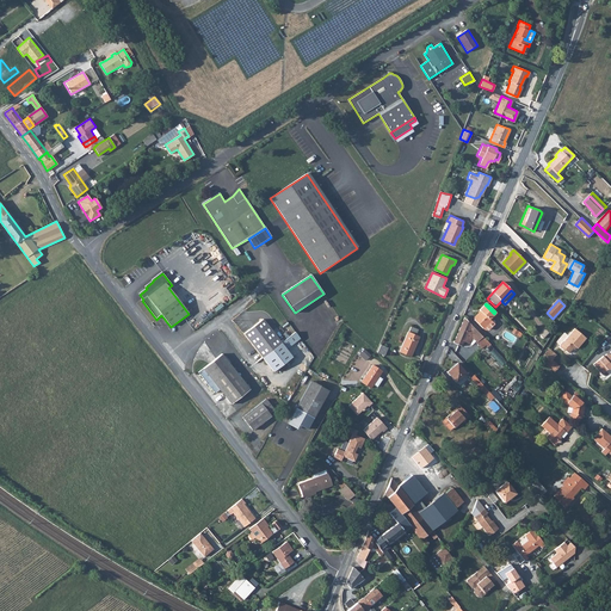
[(491,320),(489,319),(494,314),(485,304),(480,309),(482,313),(481,314),(480,313),(474,320),(483,328),(491,320)]
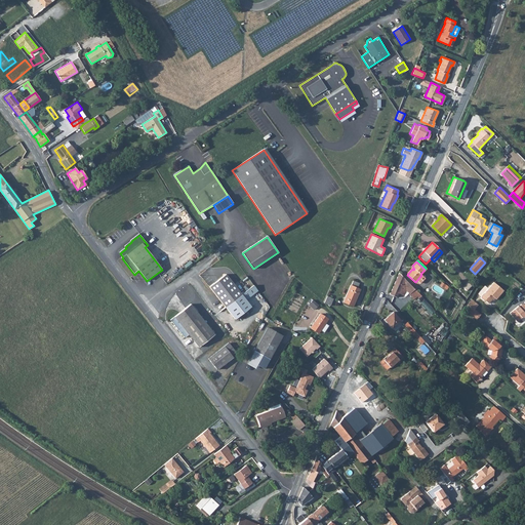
[(406,290),(408,292),(411,285),(399,273),(390,294),(397,297),(399,293),(402,295),(406,290)]
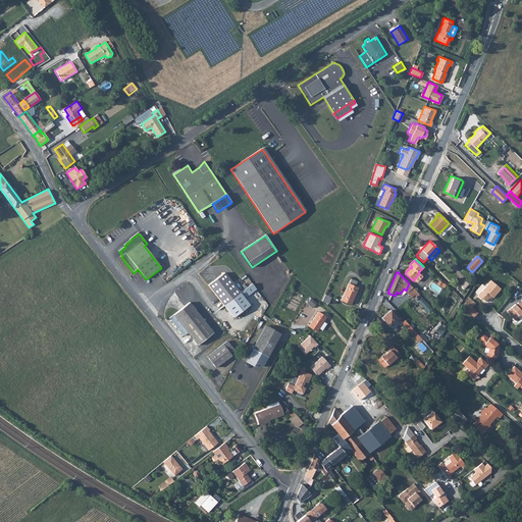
[(225,307),(241,295),(224,274),(209,286),(225,307)]
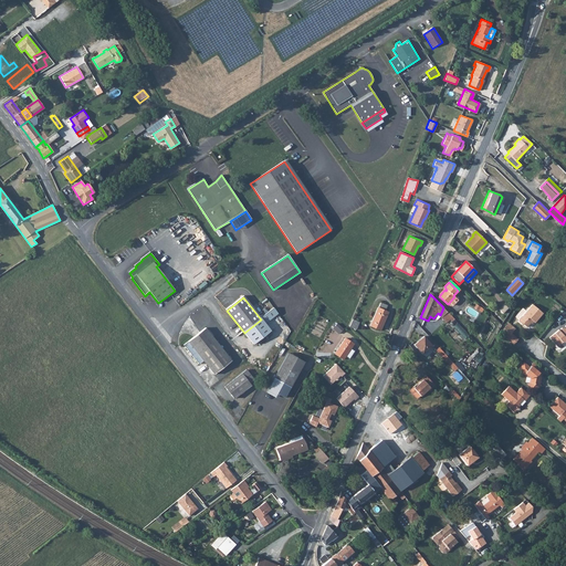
[(386,312),(384,311),(386,305),(379,303),(377,307),(376,307),(369,325),(379,329),(386,312)]
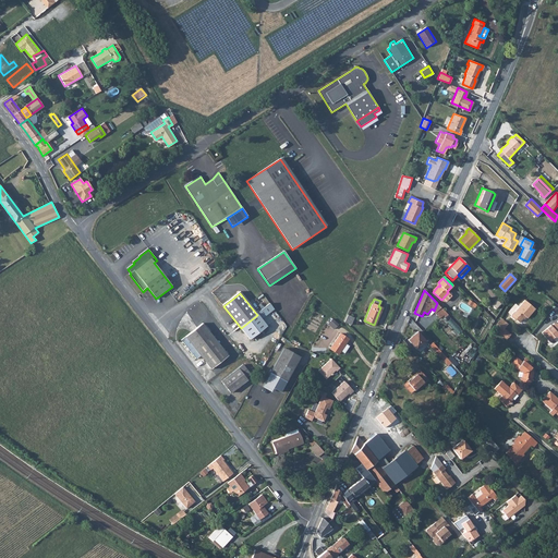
[(496,308),(502,303),(498,299),(493,305),(496,308)]
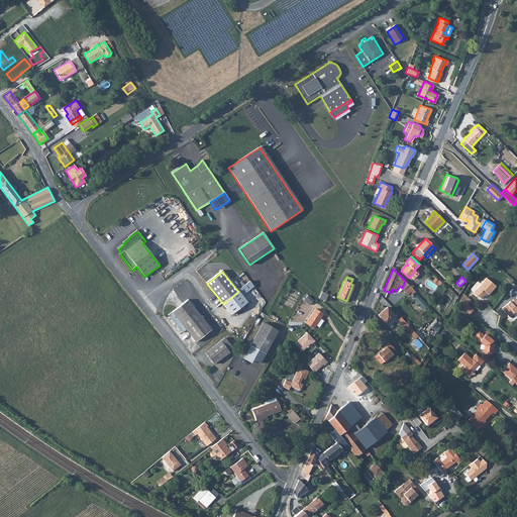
[(477,290),(476,289),(474,293),(474,294),(473,294),(477,297),(479,297),(481,299),(487,293),(489,295),(496,287),(486,279),(477,290)]
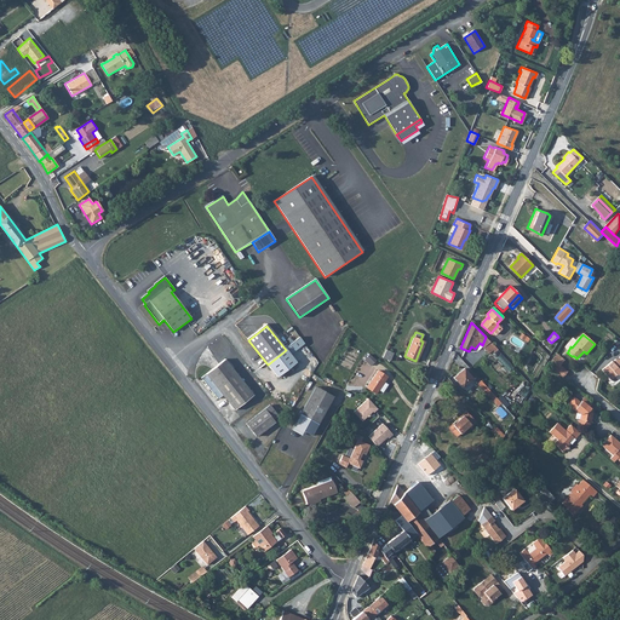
[(486,337),(482,345),(484,348),(483,349),(487,351),(493,345),(493,344),(486,337)]
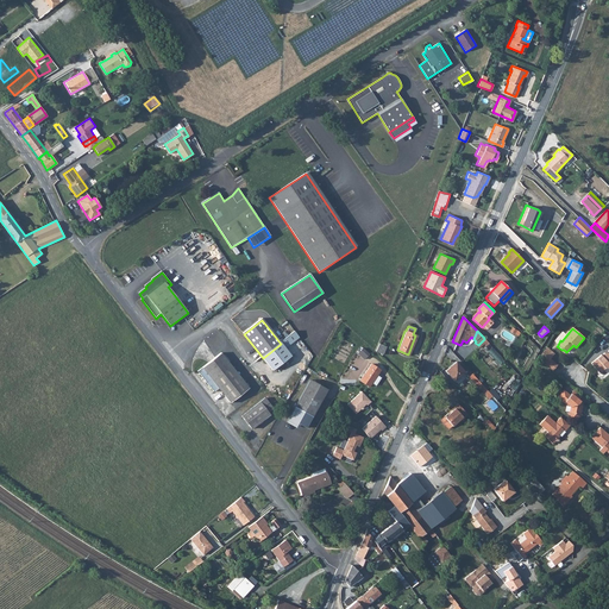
[(295,332),(281,344),(263,358),(272,371),(303,346),(299,340),(300,338),(295,332)]
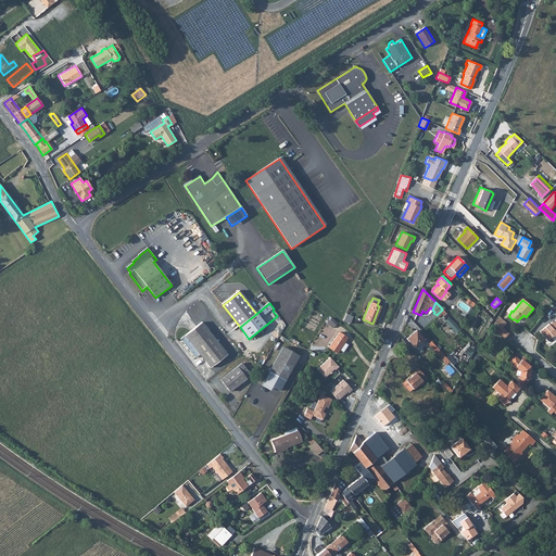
[(352,316),(345,313),(342,323),(348,325),(352,316)]
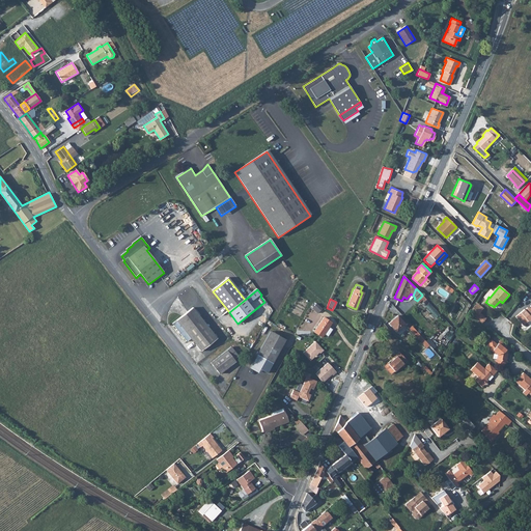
[(314,309),(319,314),(323,310),(317,305),(314,309)]
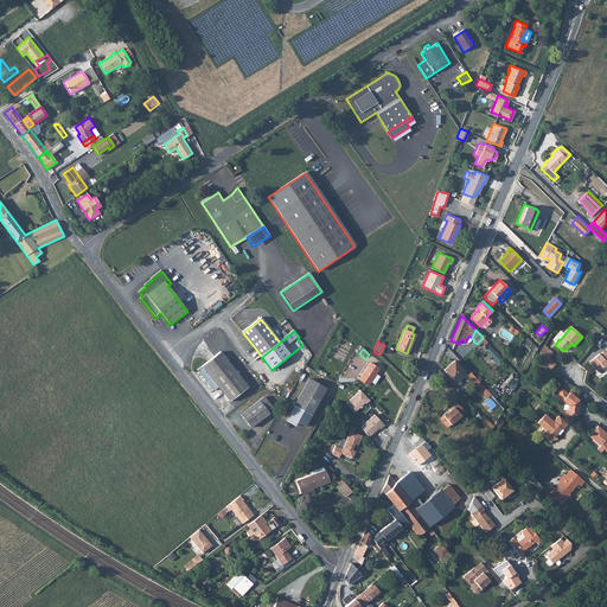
[(230,402),(248,388),(221,352),(202,368),(230,402)]
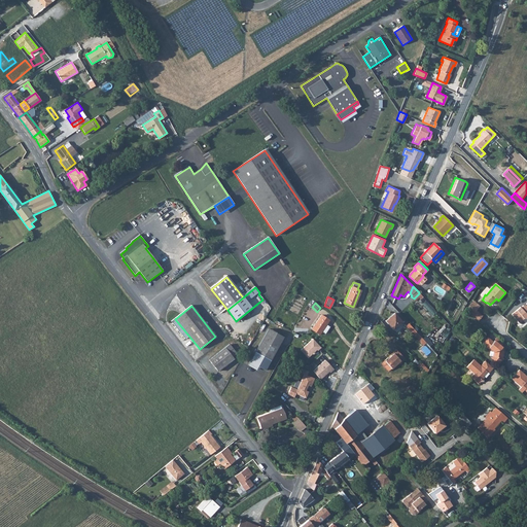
[(526,306),(523,306),(521,308),(520,308),(512,315),(519,323),(524,319),(526,319),(526,317),(526,306)]
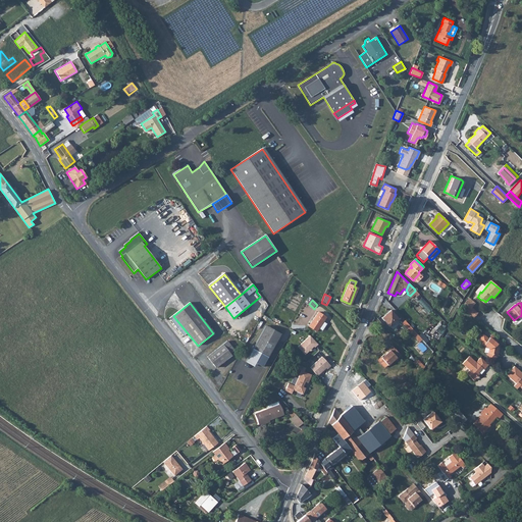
[(465,311),(473,318),(478,313),(472,308),(473,306),(469,304),(466,307),(467,308),(465,311)]
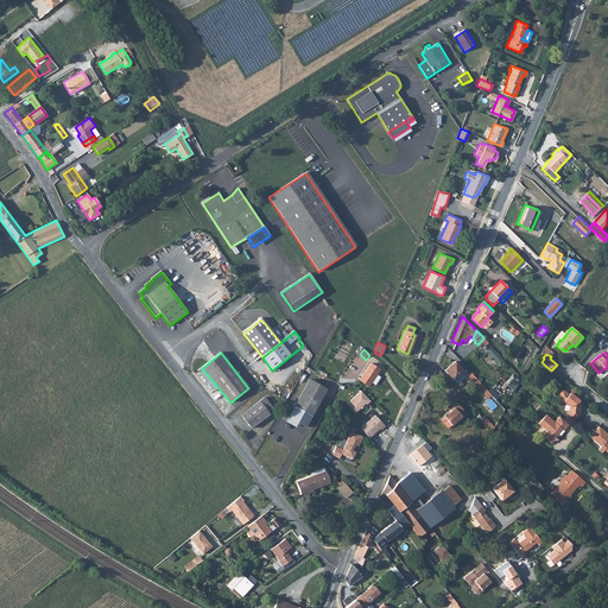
[(455,360),(444,369),(453,379),(463,371),(455,360)]
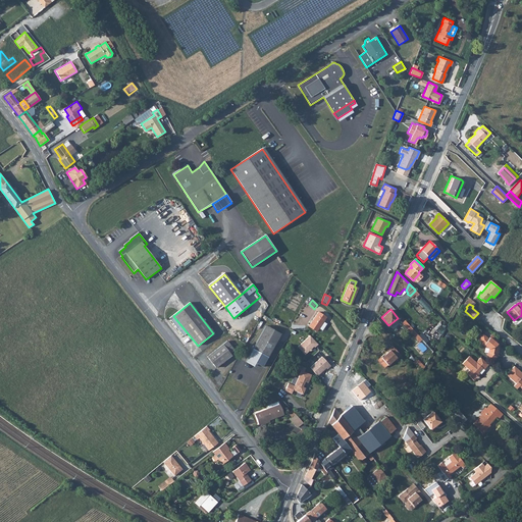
[(309,329),(317,334),(319,330),(322,332),(326,325),(323,323),(325,319),(318,314),(309,329)]
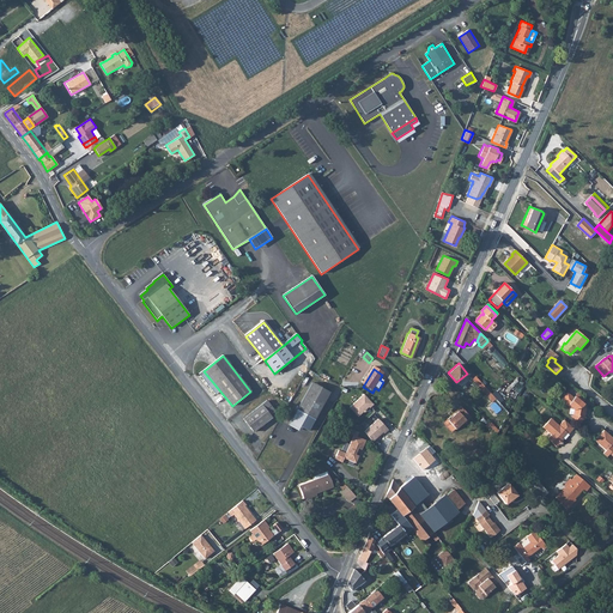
[(483,390),(486,388),(477,376),(473,380),(483,390)]
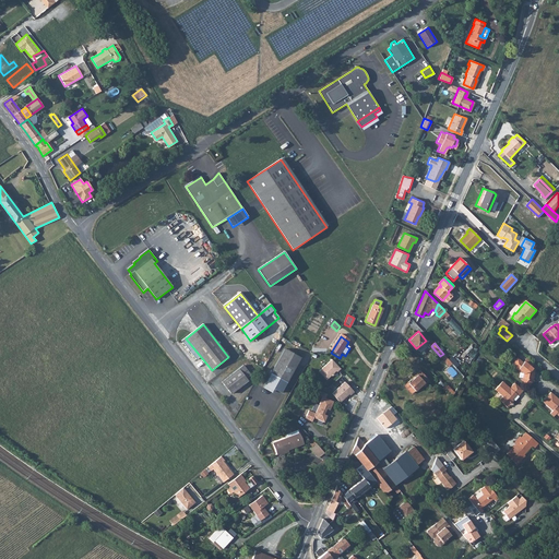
[(288,381),(301,358),(285,349),(272,372),(288,381)]
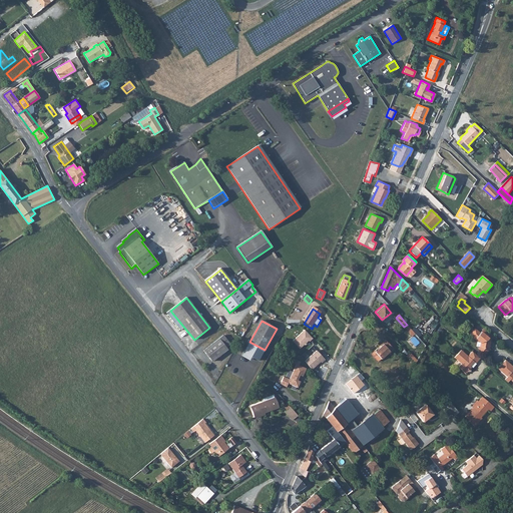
[(486,337),(487,336),(481,331),(479,333),(474,328),(469,334),(474,339),(475,338),(480,342),(479,347),(478,349),(483,353),(486,350),(486,349),(488,349),(489,344),(487,344),(487,343),(487,342),(488,340),(489,339),(486,337)]
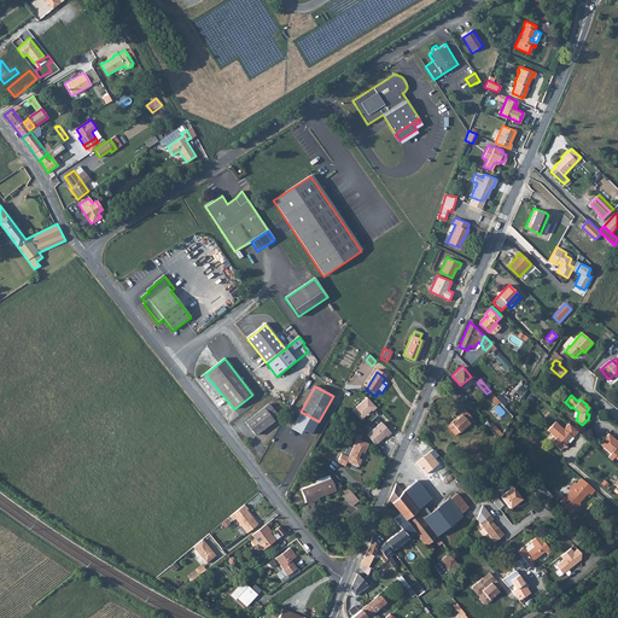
[(372,410),(373,412),(377,408),(367,397),(353,410),(361,420),(372,410)]
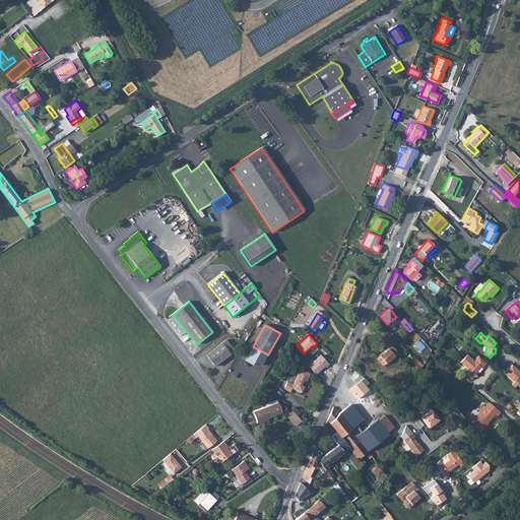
[(231,354),(230,353),(234,350),(226,341),(206,356),(215,367),(231,354)]
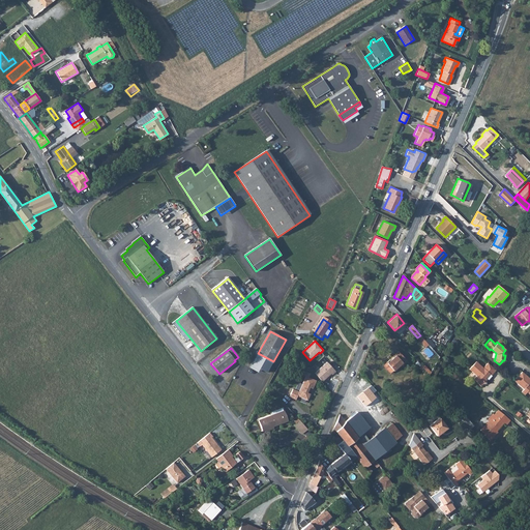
[(407,360),(399,351),(394,354),(395,355),(386,364),(392,371),(402,362),(403,363),(407,360)]
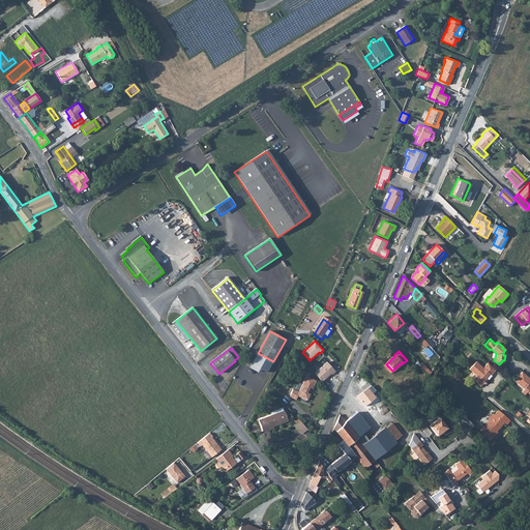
[(273,361),(258,353),(249,367),(259,373),(261,369),(267,372),(273,361)]
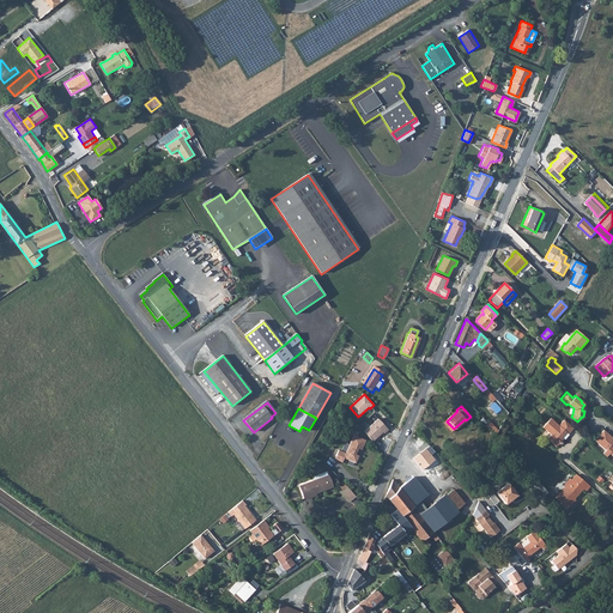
[(542,426),(550,435),(547,437),(551,442),(556,447),(558,443),(560,443),(560,439),(562,439),(564,439),(568,435),(568,434),(562,429),(568,423),(563,419),(559,424),(559,425),(559,426),(558,426),(557,426),(557,424),(550,418),(542,426)]
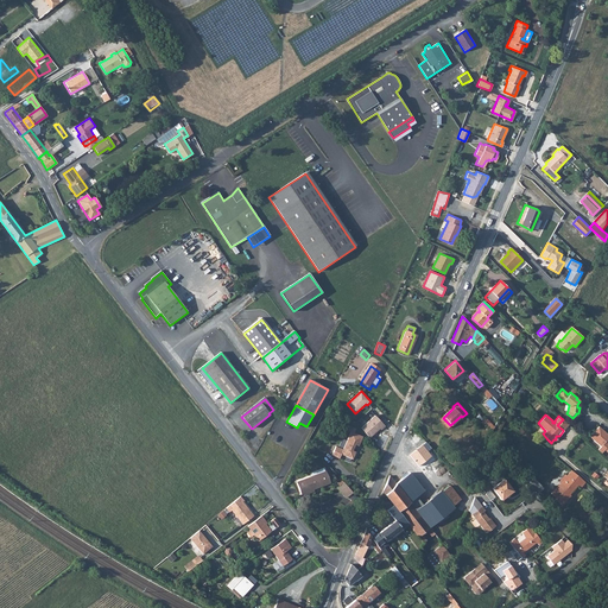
[(361,428),(369,438),(380,429),(381,430),(385,426),(375,416),(361,428)]
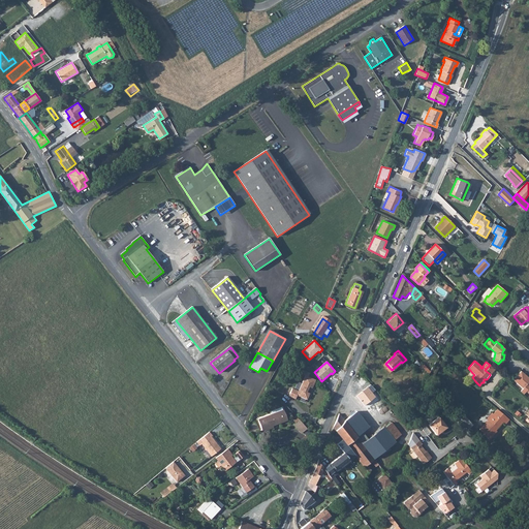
[(490,365),(485,370),(490,374),(494,369),(490,365)]
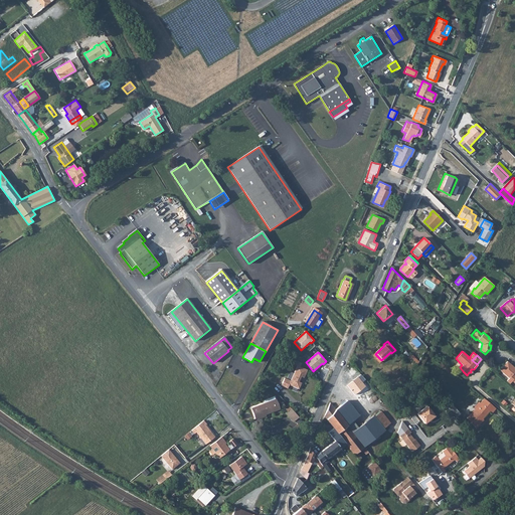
[(514,367),(506,361),(499,369),(509,378),(506,381),(509,383),(512,380),(514,376),(514,372),(514,370),(514,367)]
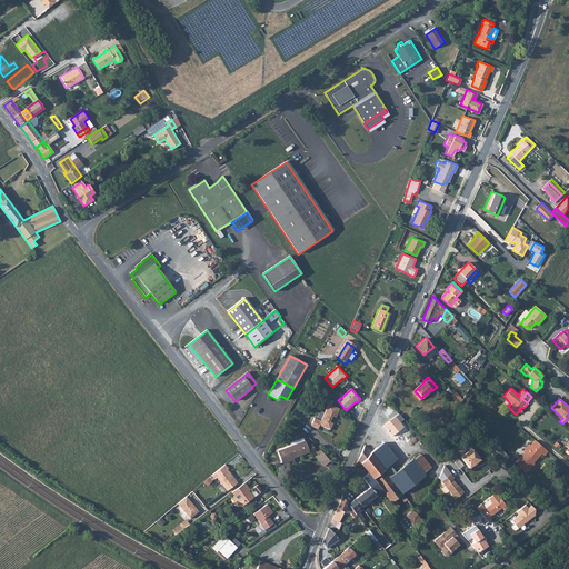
[(290,413),(296,416),(300,407),(295,403),(290,413)]
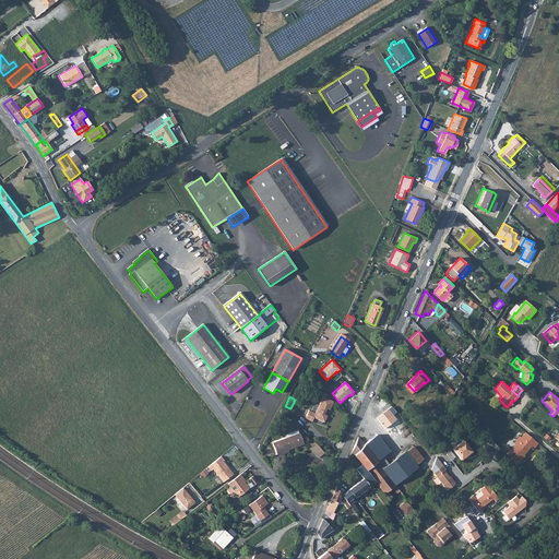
[(306,418),(312,421),(313,417),(324,421),(326,416),(324,415),(326,408),(330,409),(333,402),(323,396),(316,414),(309,411),(306,418)]
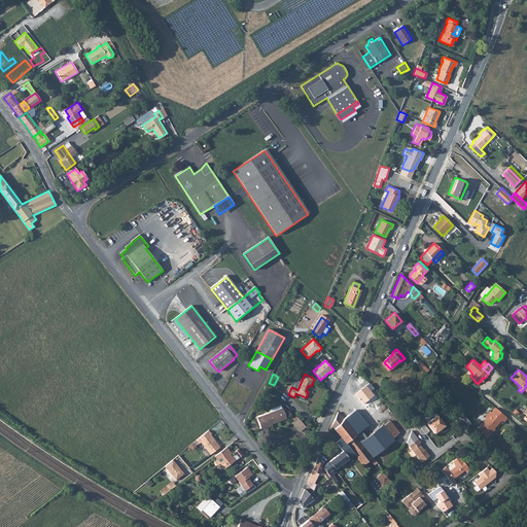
[(506,418),(495,408),(490,413),(492,414),(489,417),(491,418),(489,420),(486,417),(478,428),(482,431),(481,432),(487,437),(492,432),(491,431),(500,420),(502,422),(506,418)]
